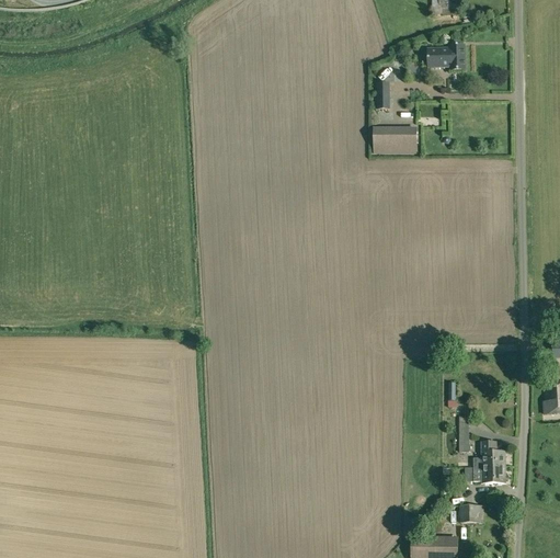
[(464,19),(466,23),(477,19),(475,13),(464,19)]
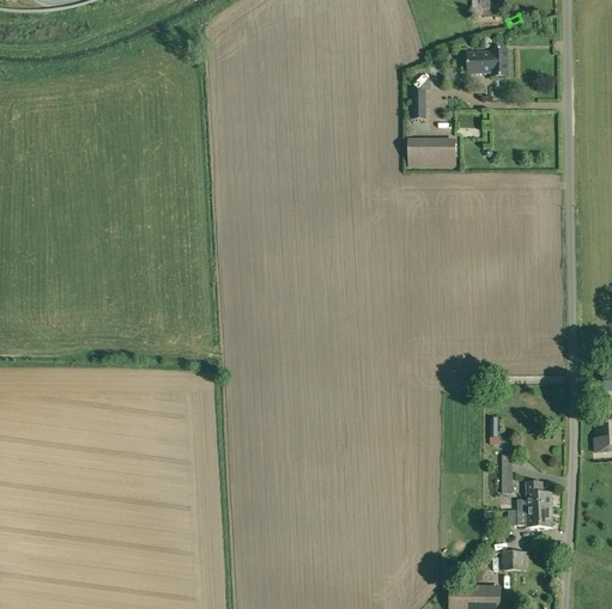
[(508,74),(507,47),(491,47),(491,52),(467,52),(467,72),(492,71),(492,74),(508,74)]
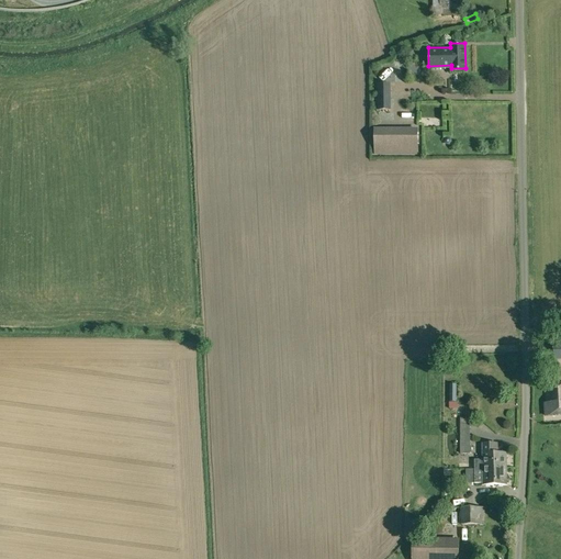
[(377,81),(377,108),(391,108),(390,81),(377,81)]
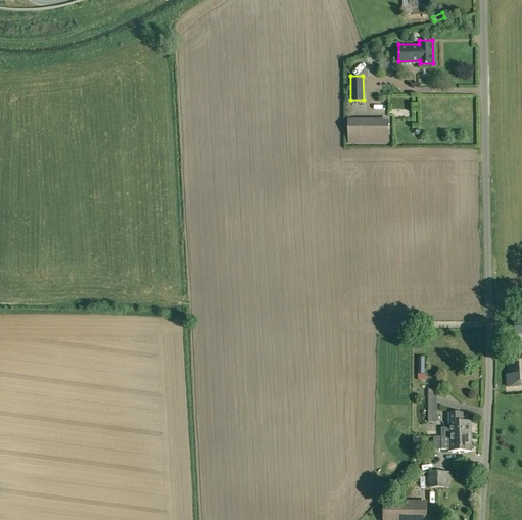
[(347,142),(387,141),(387,117),(347,119),(347,142)]
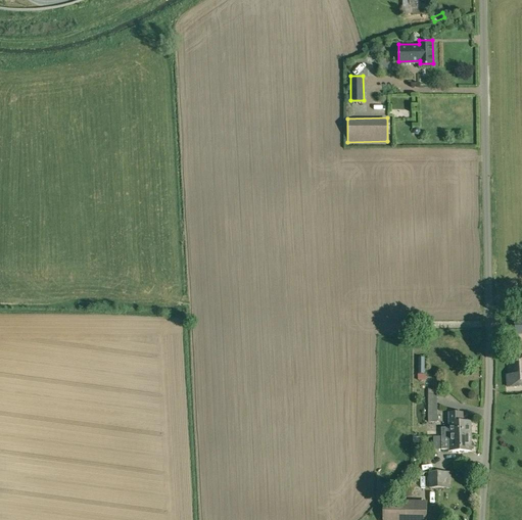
[(521,383),(521,355),(507,357),(508,373),(506,373),(507,384),(521,383)]
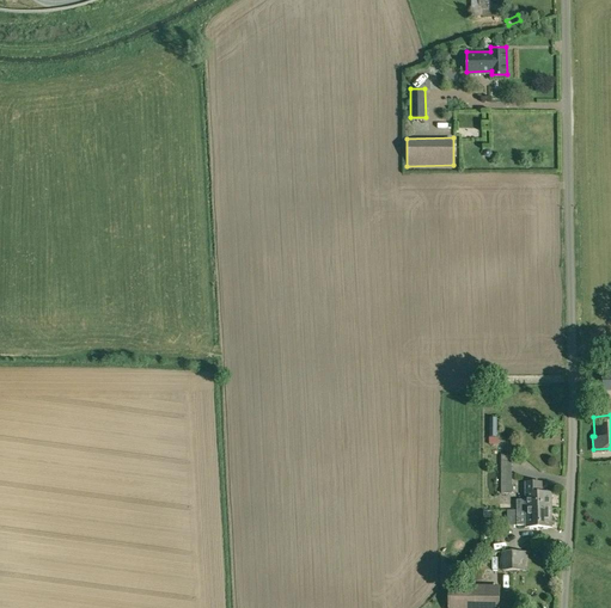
[(500,450),(500,490),(511,490),(509,450),(500,450)]
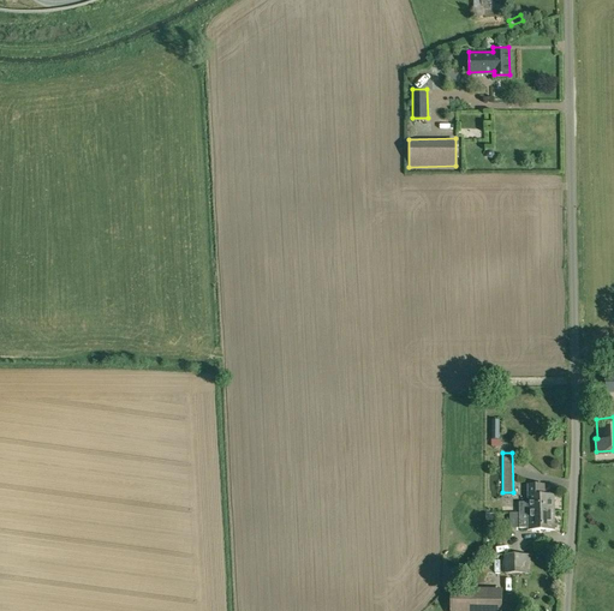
[(518,508),(553,507),(553,493),(543,493),(543,481),(526,483),(526,499),(518,499),(518,508)]
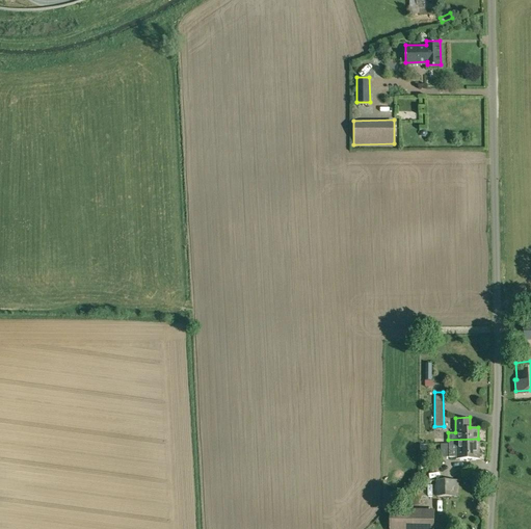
[(479,446),(478,439),(448,440),(448,446),(448,454),(455,454),(455,456),(479,456),(479,452),(479,446)]
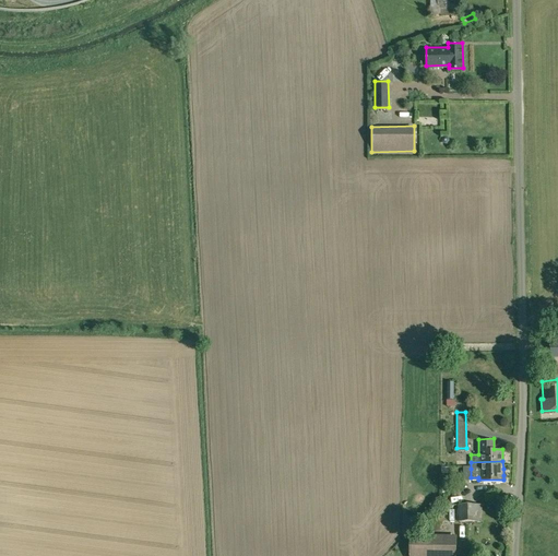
[(478,519),(477,501),(458,503),(458,519),(478,519)]
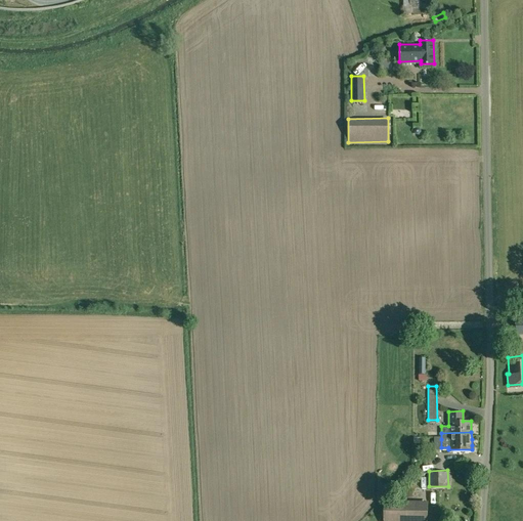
[(385,500),(383,520),(426,520),(427,501),(385,500)]
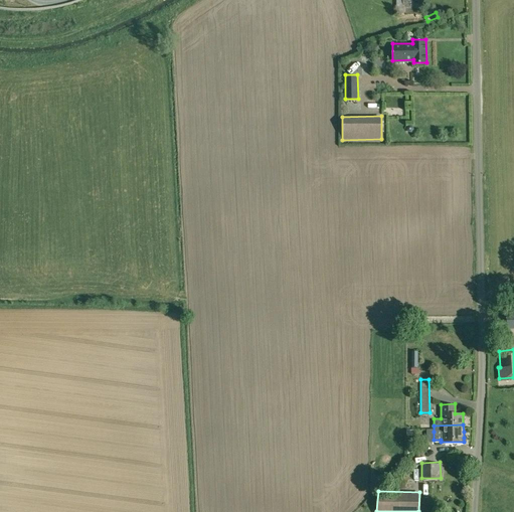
All buildings are outlined.
